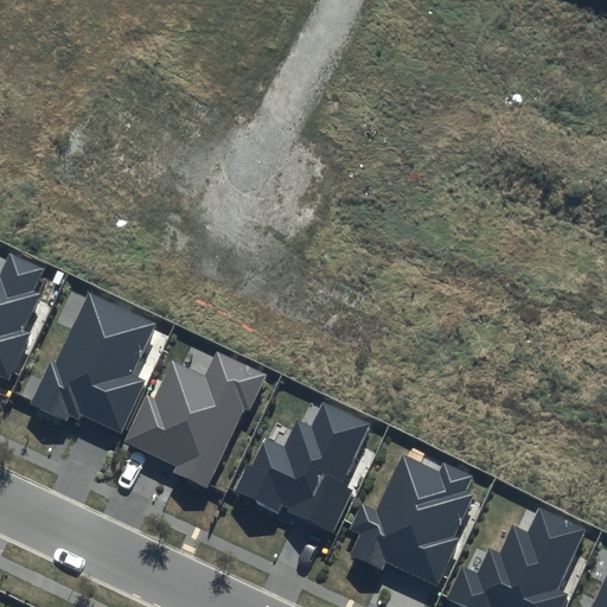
[(0,375),(8,379),(31,332),(24,328),(39,294),(33,291),(43,269),(10,254),(0,274),(0,375)]
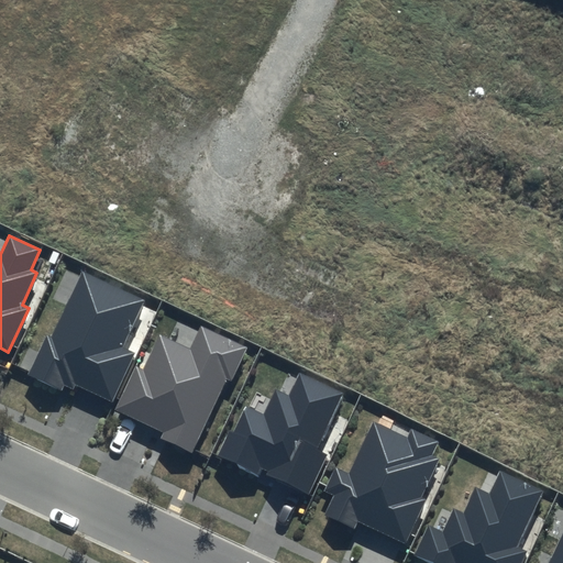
[(144,300),(83,273),(53,339),(47,337),(30,375),(63,389),(65,386),(76,390),(77,387),(112,403),(135,353),(123,346),(144,300)]
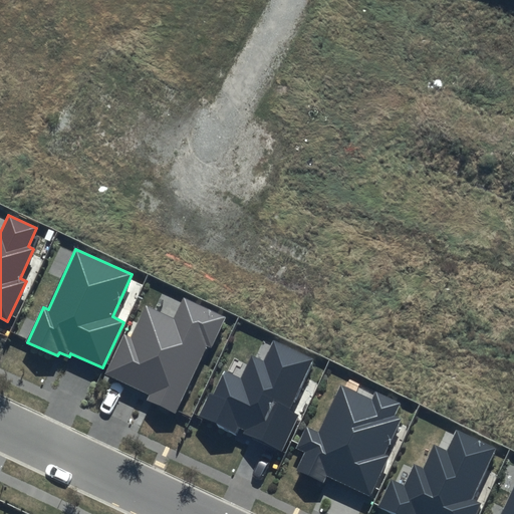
[(227,316),(183,296),(173,318),(146,305),(131,337),(122,334),(103,374),(149,396),(147,400),(175,413),(206,345),(212,348),(227,316)]
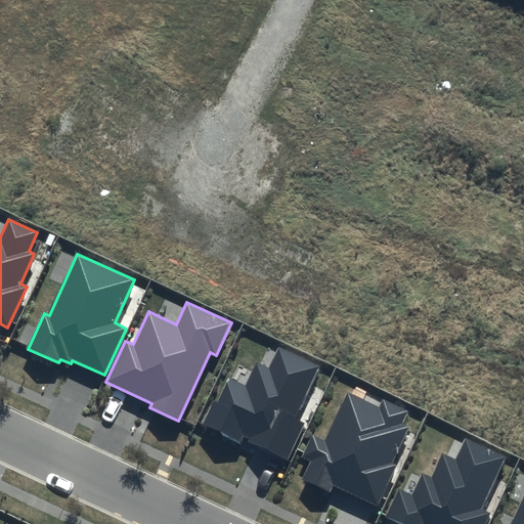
[(213,400),(202,424),(242,442),(243,439),(289,461),(307,423),(296,418),(319,366),(278,347),(268,369),(256,363),(246,387),(229,379),(218,402),(213,400)]
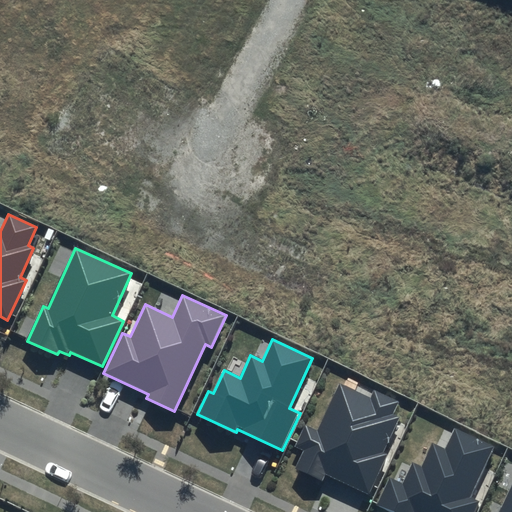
[(305,425),(295,445),(304,450),(296,467),(322,479),(325,473),(370,494),(389,454),(384,452),(401,417),(394,414),(400,401),(374,389),(370,398),(339,383),(316,430),(305,425)]
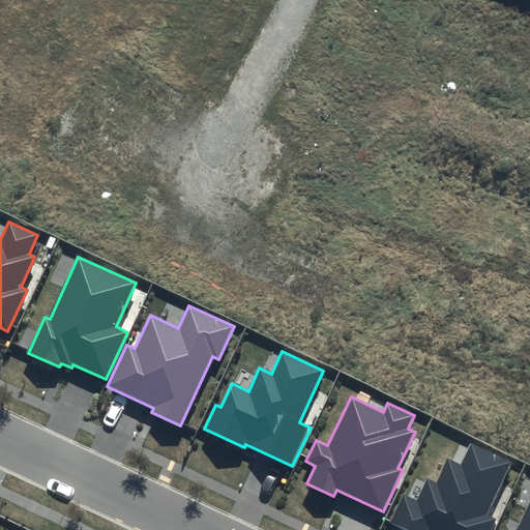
[(511,462),(470,443),(461,463),(446,457),(435,480),(427,476),(416,499),(404,493),(390,521),(409,529),(490,529),(496,520),(487,516),(511,462)]
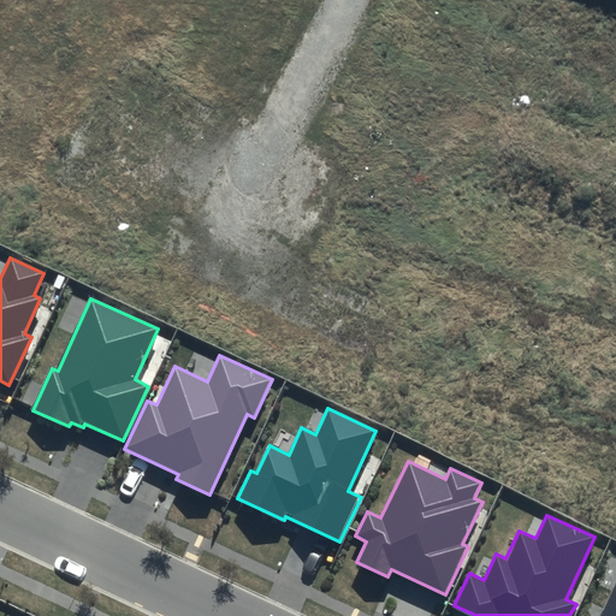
[(615,615),(615,582),(600,615),(615,615)]
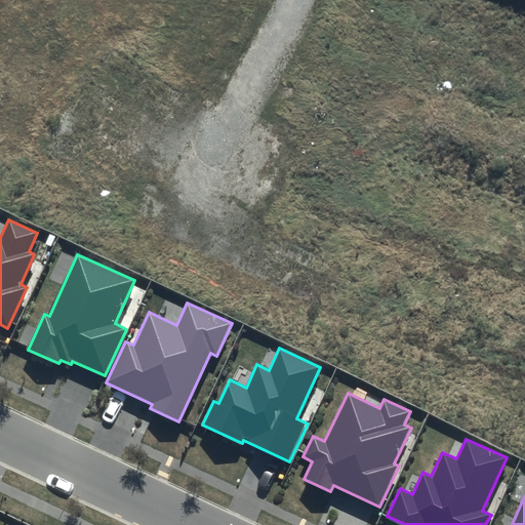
All buildings are outlined.
